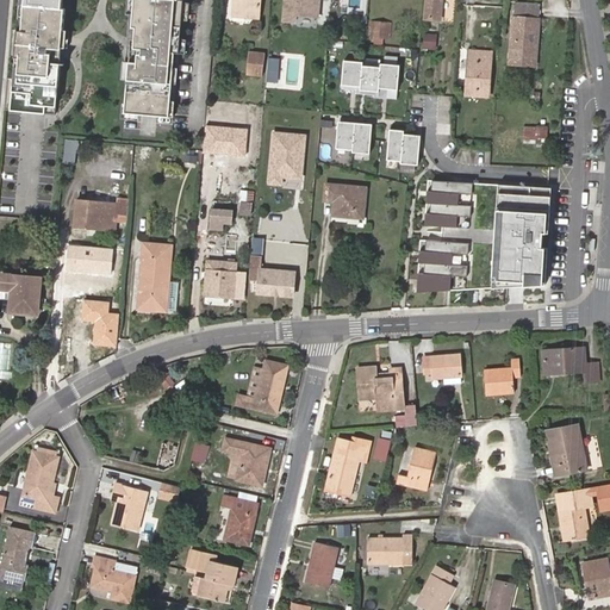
[(122,81),(120,113),(169,118),(172,101),(166,100),(170,54),(182,56),(184,42),(174,41),(176,20),(185,22),(186,4),(172,2),(170,0),(12,0),(8,57),(6,92),(10,92),(7,110),(41,113),(42,109),(50,110),(51,87),(53,64),(44,63),(44,56),(39,56),(39,50),(53,51),(57,11),(54,11),(54,0),(128,0),(125,27),(130,27),(129,48),(142,49),(142,56),(131,56),(131,63),(120,62),(120,81),(122,81)]
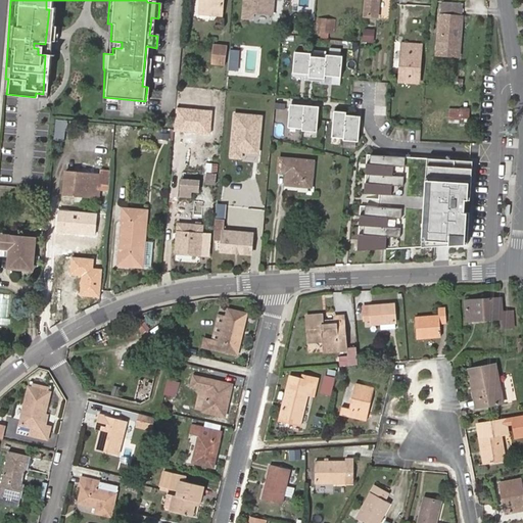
[(200,0),(200,13),(221,15),(222,0),(200,0)]
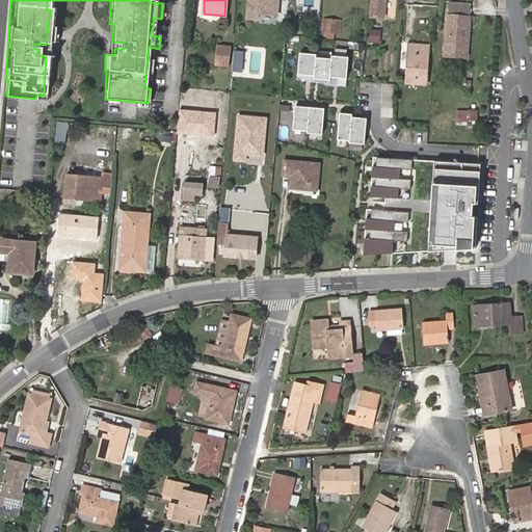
[(281,17),(282,0),(249,0),(248,20),(259,21),(260,15),(281,17)]
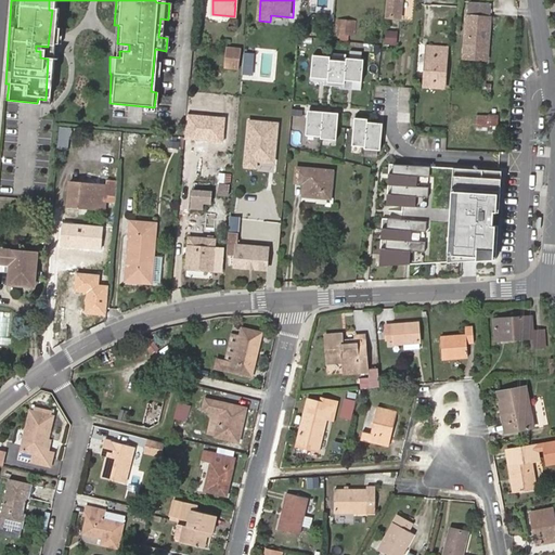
[(388,0),(387,17),(401,18),(402,0),(388,0)]
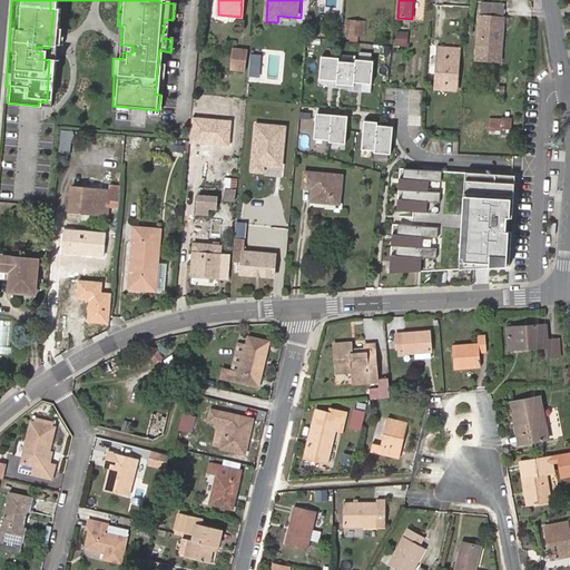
[(504,5),(481,2),(477,61),(501,62),(504,5)]
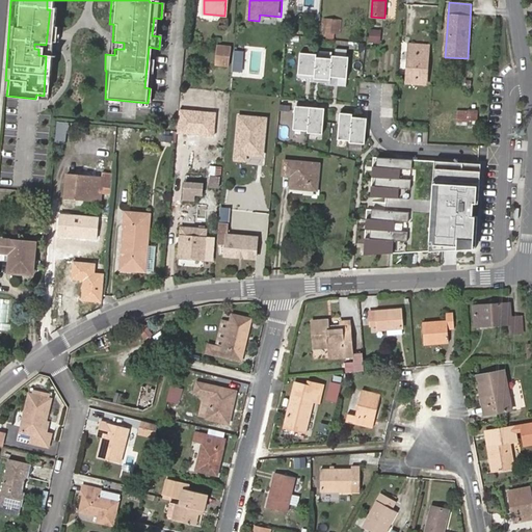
[(341,18),(327,17),(326,33),(340,34),(341,18)]
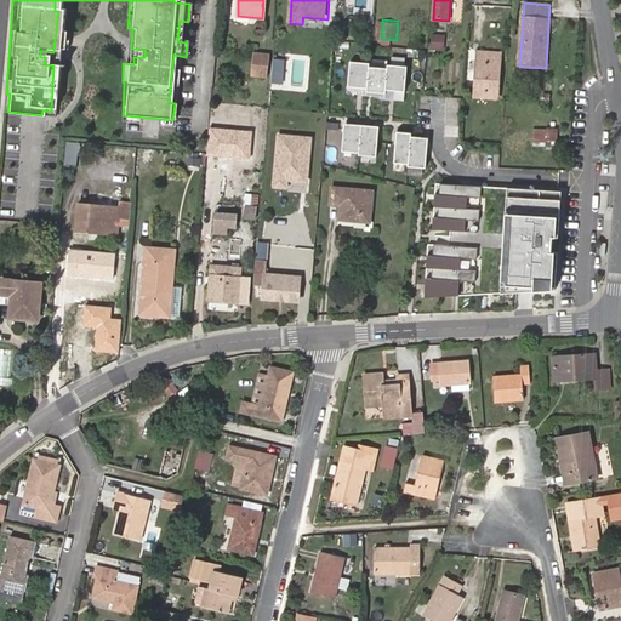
[(439,51),(440,36),(428,35),(427,50),(439,51)]
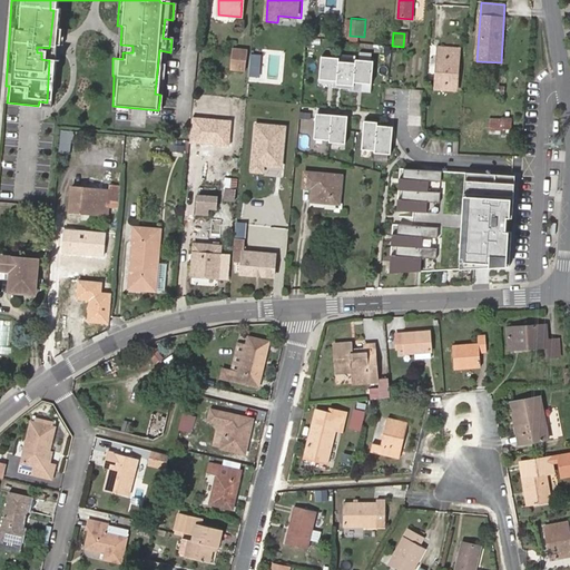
[(248,48),(234,47),(233,74),(247,74),(248,48)]
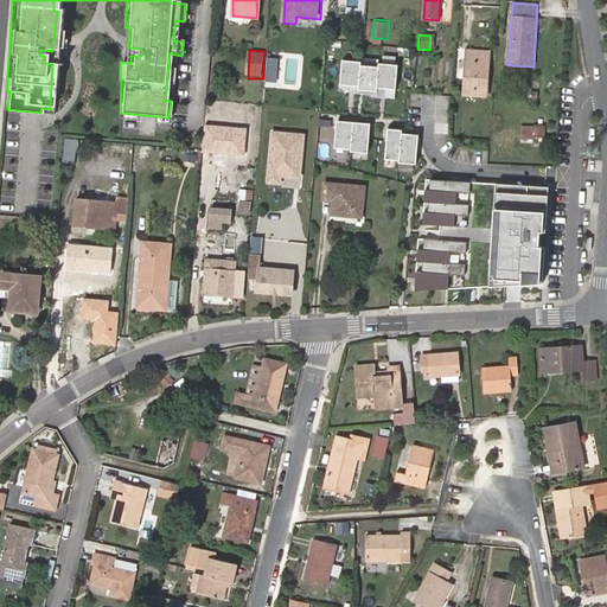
[(483,52),(467,51),(464,95),(486,96),(489,62),(483,61),(483,52)]
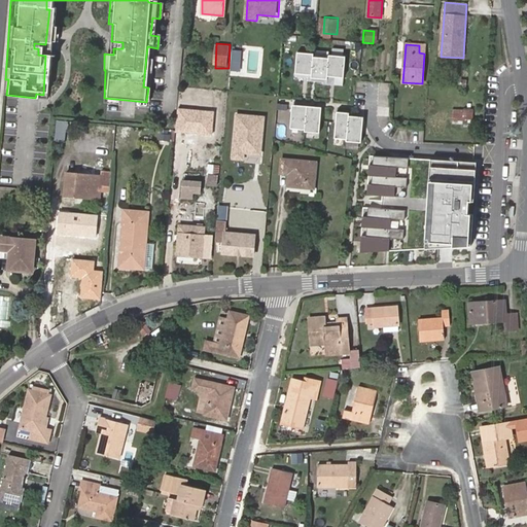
[(311,55),(294,54),(292,74),(309,75),(309,79),(324,80),(325,76),(342,78),(344,58),(326,56),(326,59),(311,58),(311,55)]
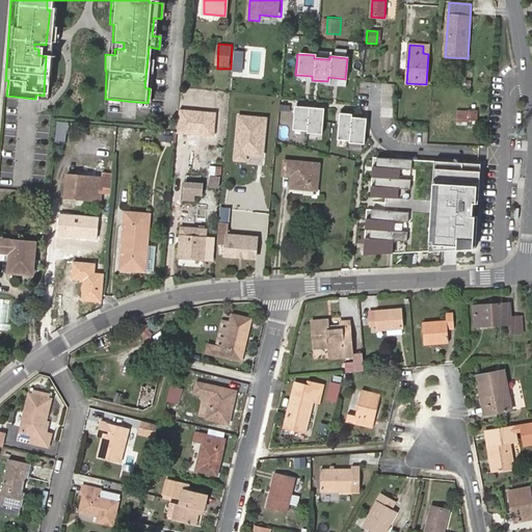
[(321,109),(292,106),(290,130),(307,131),(306,133),(319,134),(321,109)]
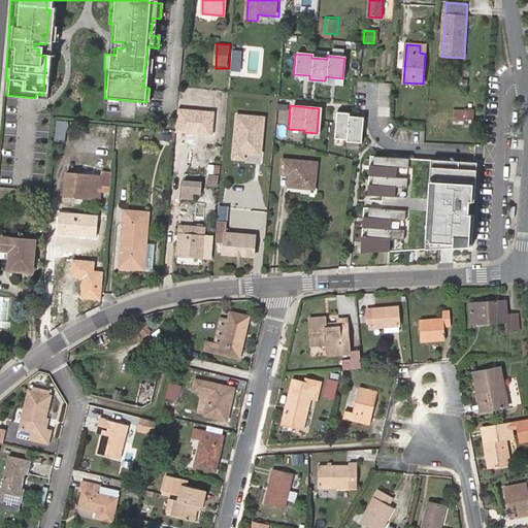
[(215,111),(179,108),(177,133),(213,135),(215,111)]
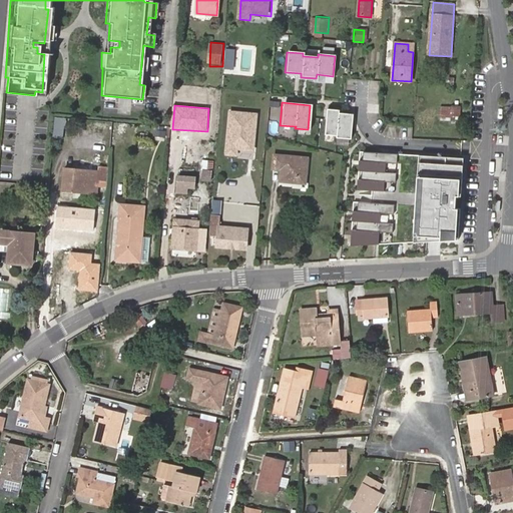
[(460,120),(460,106),(440,105),(440,119),(460,120)]
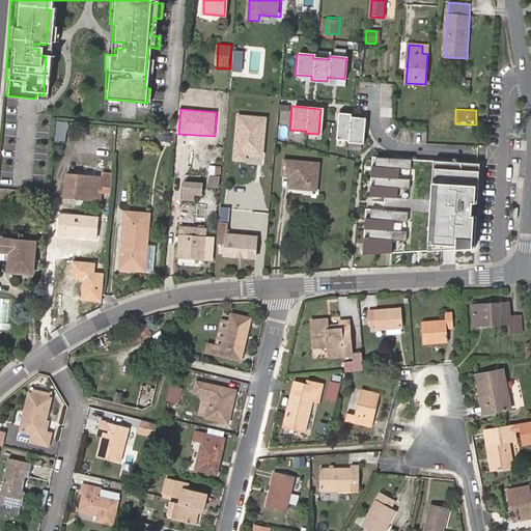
[(234,160),(264,163),(269,116),(239,114),(234,160)]
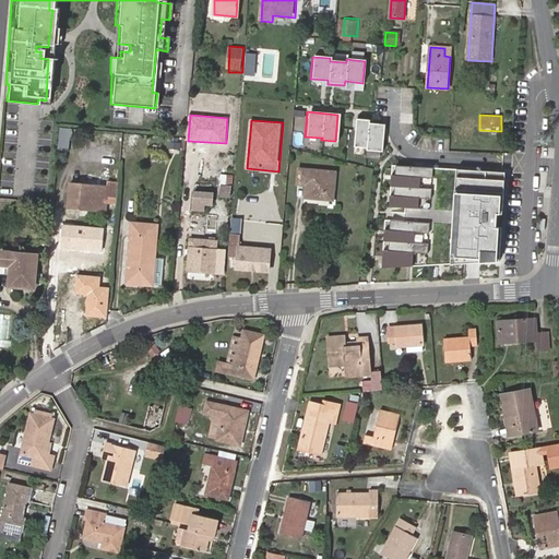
[(367,120),(355,120),(353,146),(365,147),(365,151),(380,152),(383,125),(367,125),(367,120)]
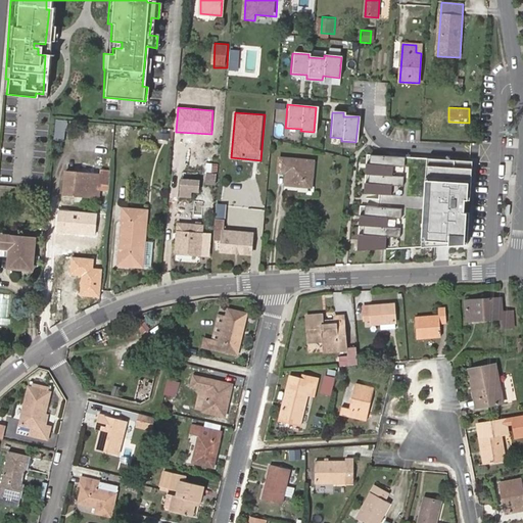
[(176,128),(176,117),(161,116),(160,127),(176,128)]
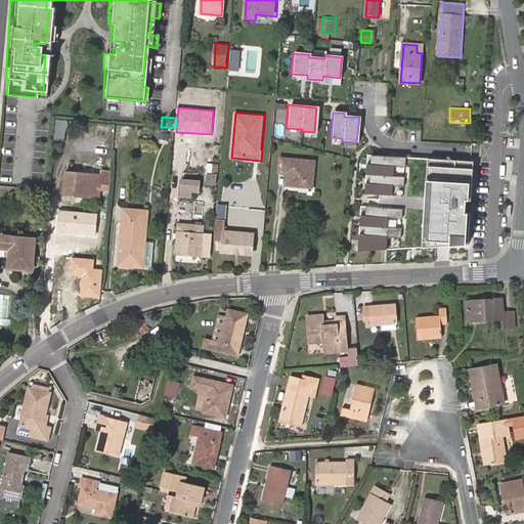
[(66,119),(56,118),(54,139),(63,139),(64,127),(66,119)]
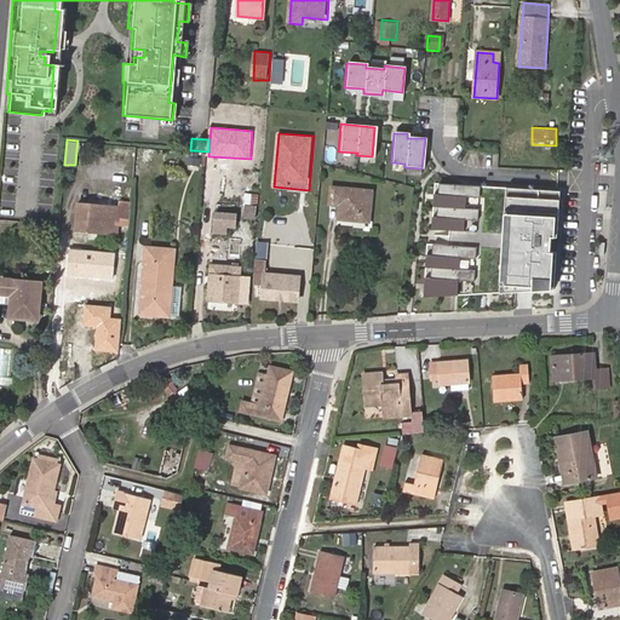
[(92,142),(78,141),(76,150),(91,151),(92,142)]
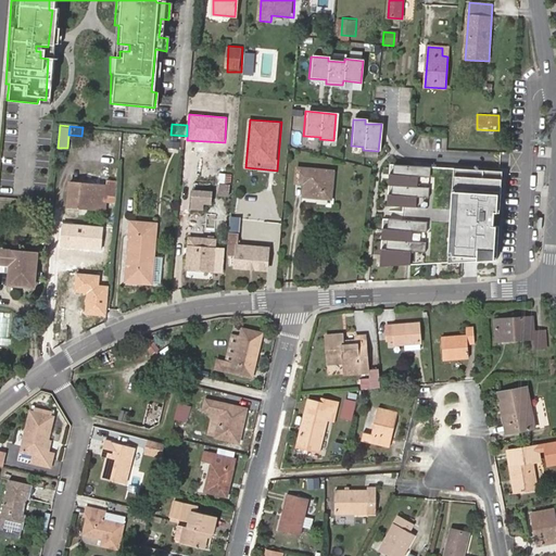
[(427,178),(428,167),(392,165),(391,175),(388,175),(386,186),(391,186),(391,194),(386,196),(386,205),(414,206),(415,198),(426,199),(427,188),(415,188),(416,177),(427,178)]
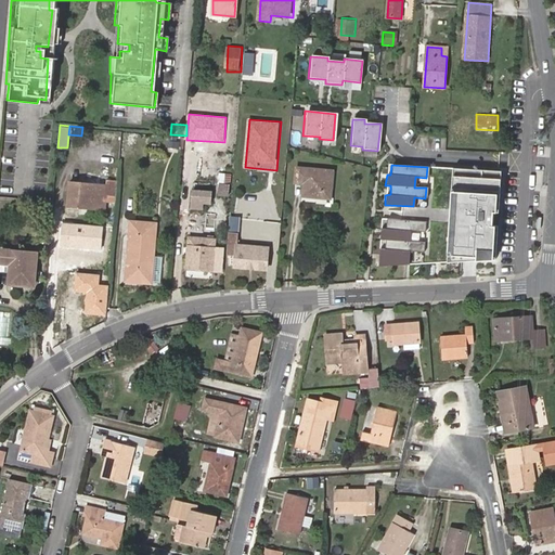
[(0,192),(12,194),(14,167),(1,166),(0,176),(0,192)]
